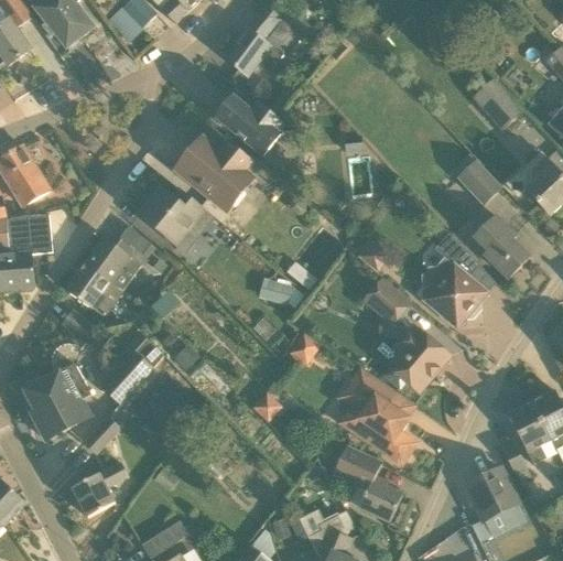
[(31,15),(20,0),(0,0),(0,9),(7,19),(0,22),(0,53),(8,64),(31,49),(14,27),(31,15)]
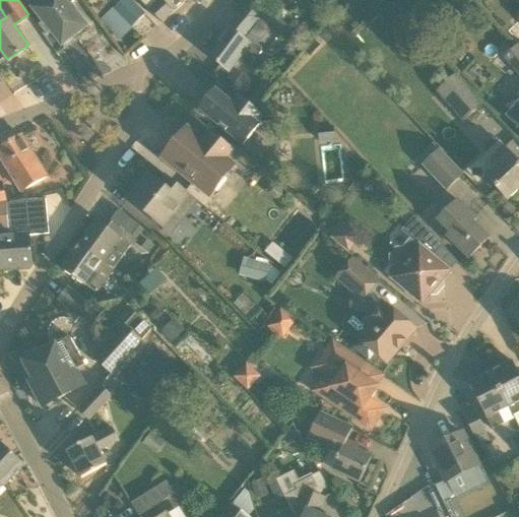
[(37,0),(30,5),(43,20),(39,23),(47,33),(50,29),(61,44),(86,23),(69,1),(71,0),(37,0)]
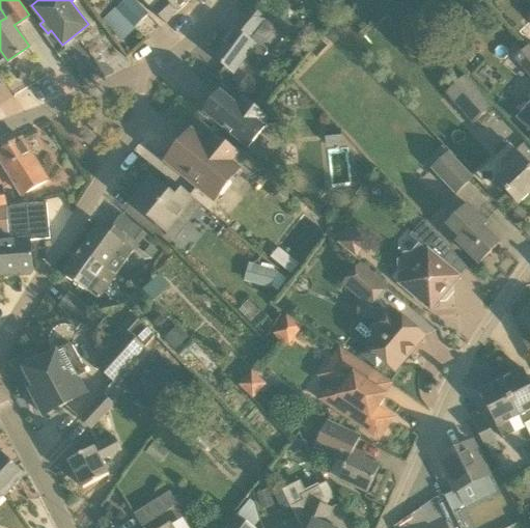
[(147,11),(136,0),(118,0),(114,4),(134,25),(147,11)]
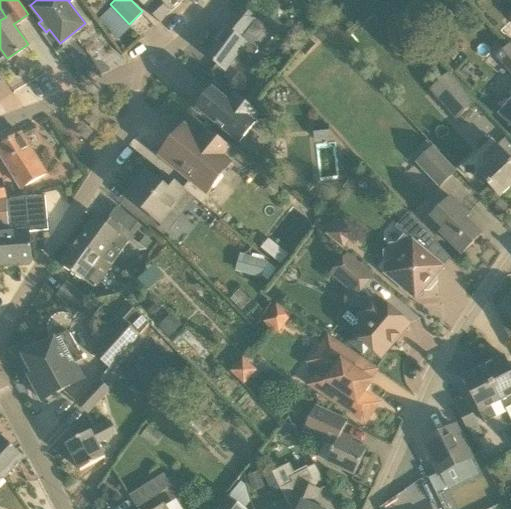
[(139,0),(159,20),(179,0),(139,0)]
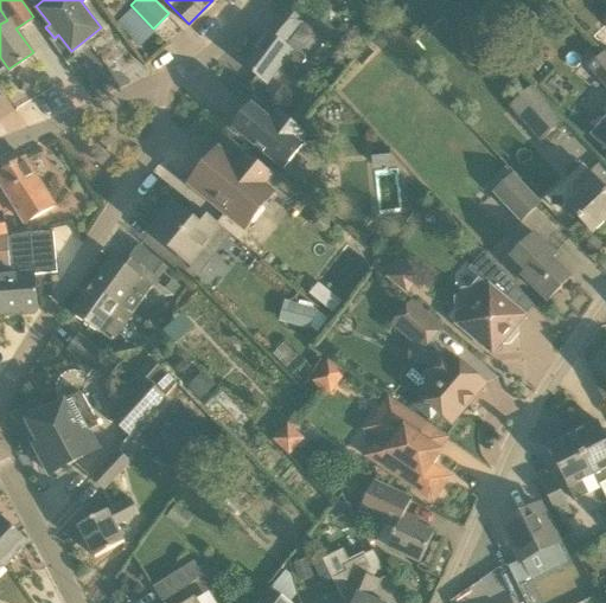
[(321,14),(327,7),(318,0),(299,0),(294,7),(333,38),(339,30),(321,14)]
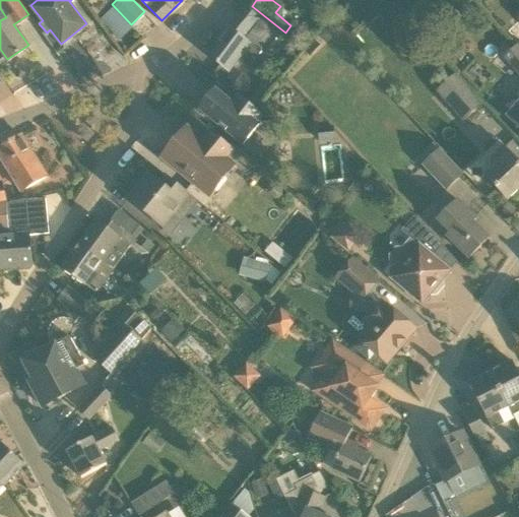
[(244,36),(259,15),(243,3),(206,51),(229,69),(239,56),(249,64),(259,51),(249,43),(250,41),(244,36)]
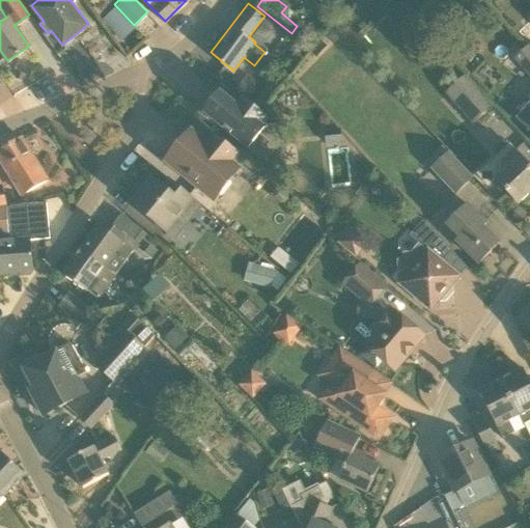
[(529,48),(527,45),(514,56),(529,73),(529,48)]
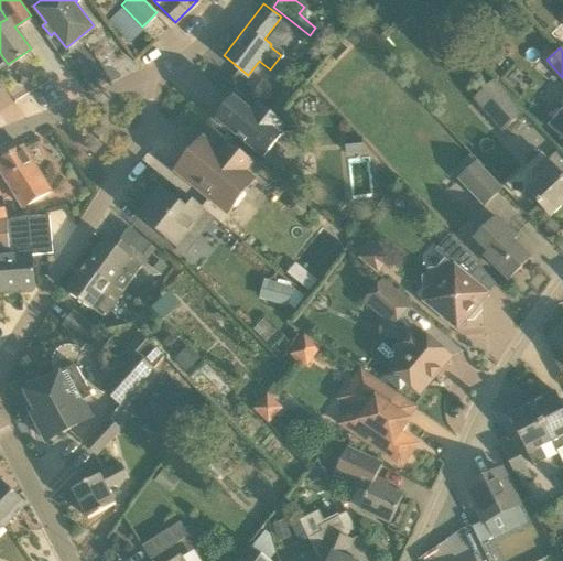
[(501,129),(510,120),(523,109),(495,78),(473,98),(501,129)]
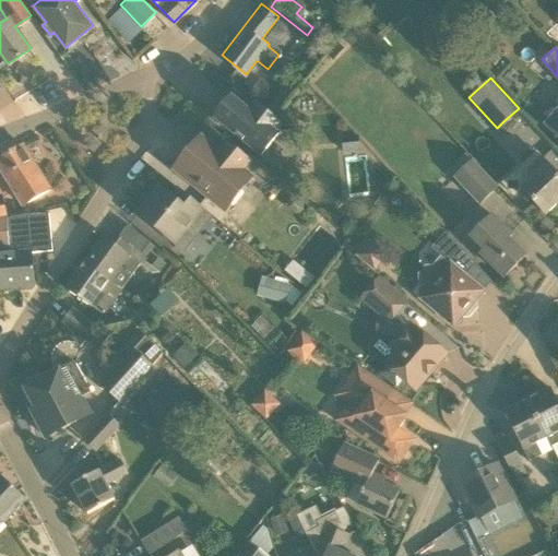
[(256,99),(249,108),(232,95),(214,117),(260,153),(277,131),(274,129),(282,120),(256,99)]
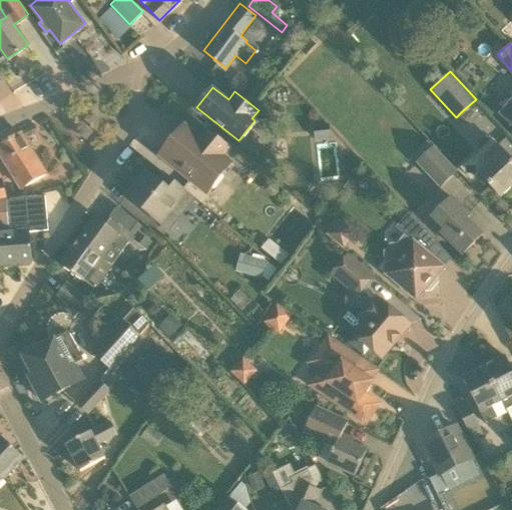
[(328,122),(314,123),(315,137),(329,136),(328,122)]
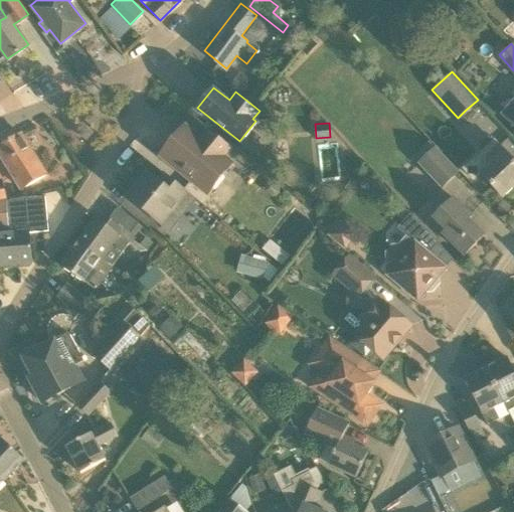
[(160,155),(207,192),(213,184),(222,191),(241,169),(231,161),(223,155),(229,147),(206,128),(200,136),(184,124),(160,155)]
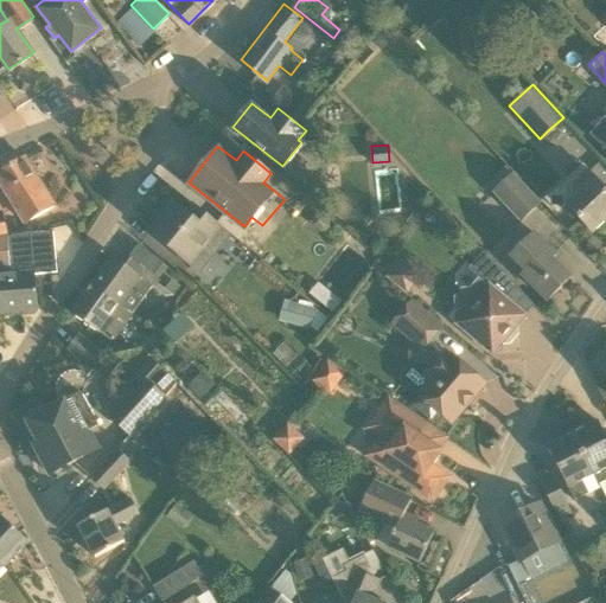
[(0,181),(25,222),(33,216),(53,203),(24,155),(0,168),(0,181)]
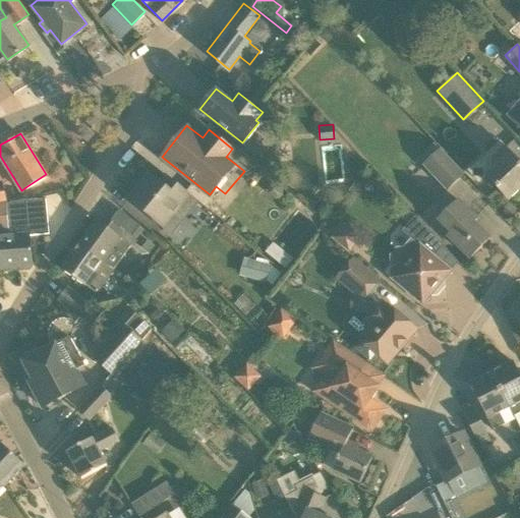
[(507,197),(519,185),(519,162),(504,145),(492,156),(498,162),(485,173),(507,197)]
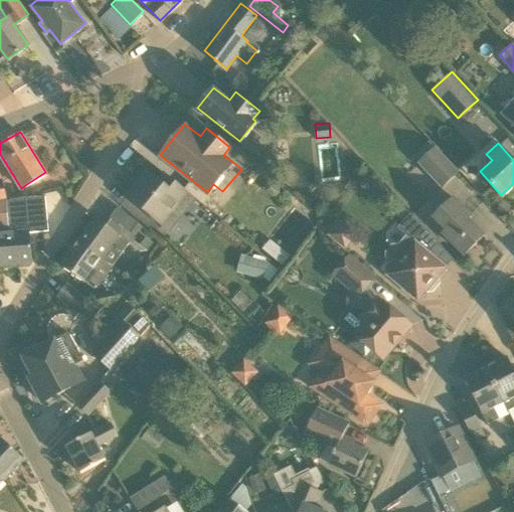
[(434,145),(416,161),(441,186),(458,170),(434,145)]
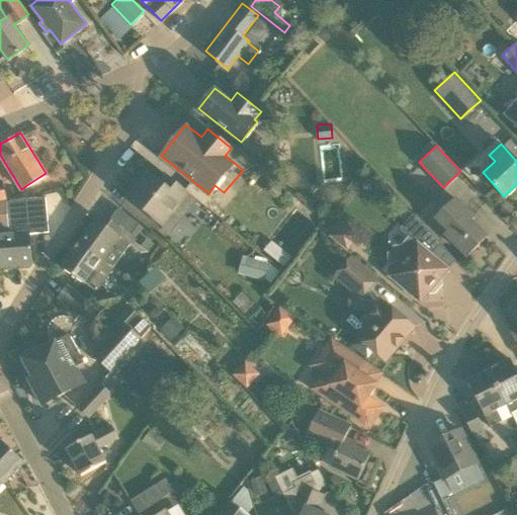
[(148,172),(144,176),(127,197),(162,225),(188,191),(165,172),(158,180),(148,172)]
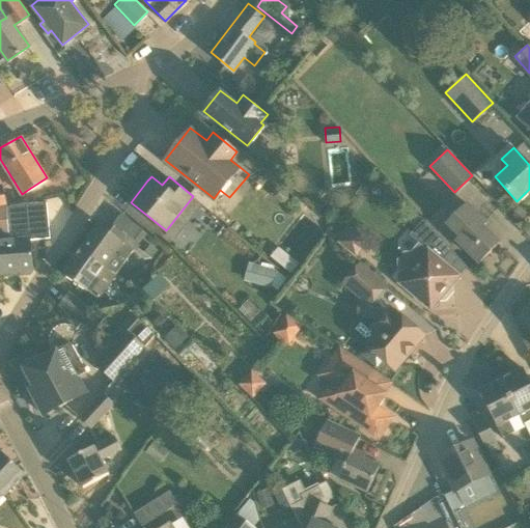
[(0,271),(32,270),(29,238),(49,237),(46,200),(26,202),(25,201),(6,205),(9,239),(0,240),(0,271)]
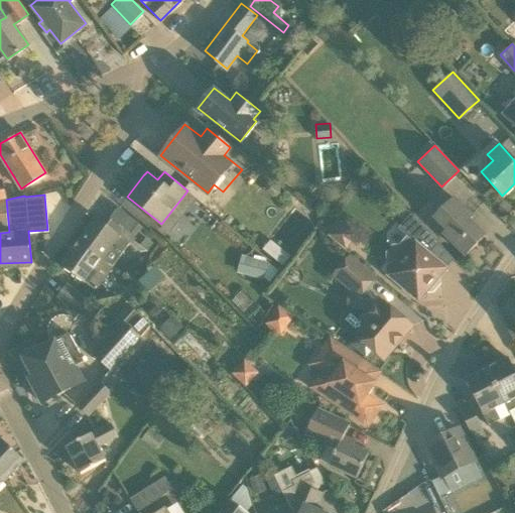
[(443,232),(465,254),(484,234),(468,218),(472,215),(454,197),(434,217),(446,229),(443,232)]
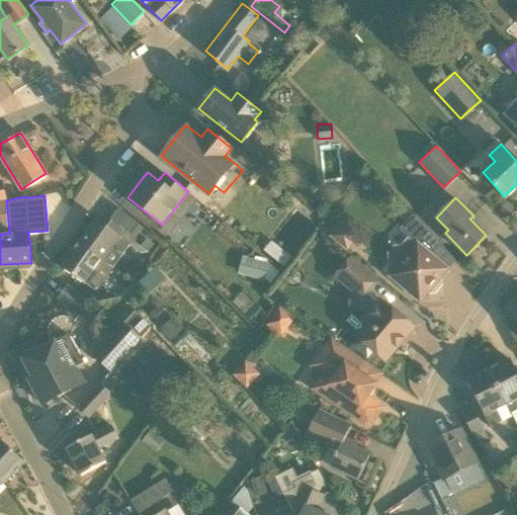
[(112,265),(133,238),(135,235),(130,232),(139,222),(117,206),(105,224),(96,217),(78,241),(112,265)]
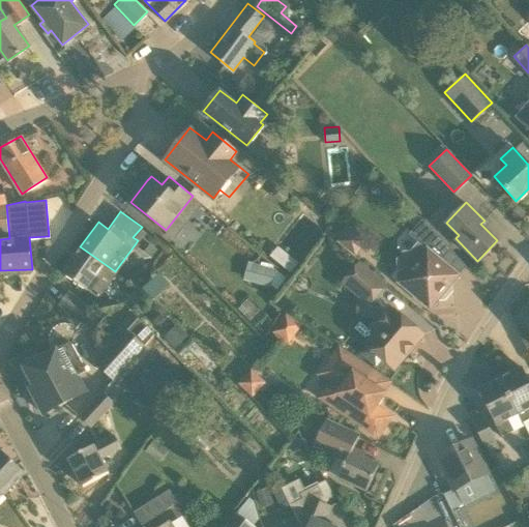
[(466,265),(452,250),(450,247),(421,217),(408,233),(416,240),(409,249),(403,250),(395,258),(395,265),(400,268),(397,272),(397,276),(400,279),(398,282),(430,308),(437,299),(444,298),(452,289),(451,281),(458,273),(441,259),(449,249),(466,266),(466,265)]
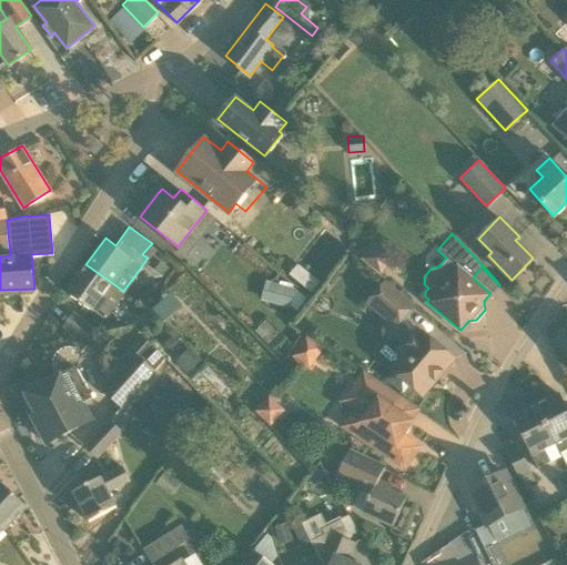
[(373,244),(363,256),(378,271),(390,258),(373,244)]
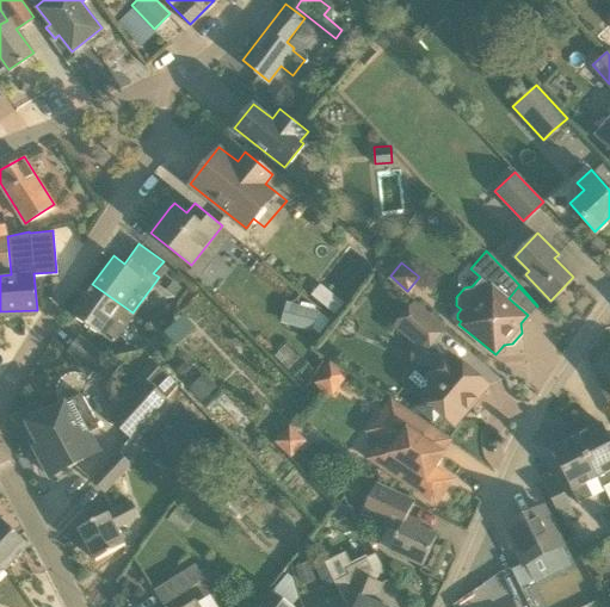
[(159,277),(156,280),(173,293),(180,283),(164,272),(164,271),(159,277)]
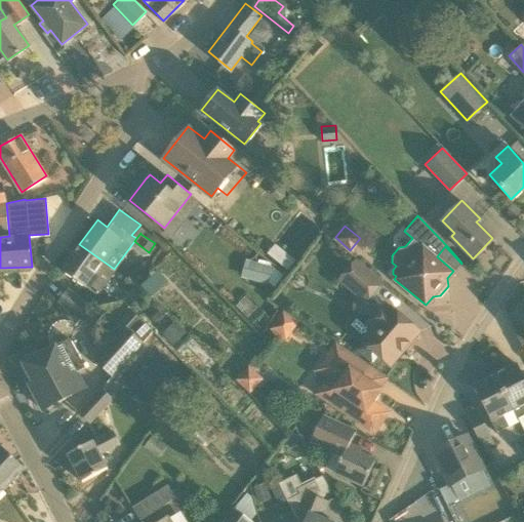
[(275,242),(267,252),(287,269),(295,258),(275,242)]
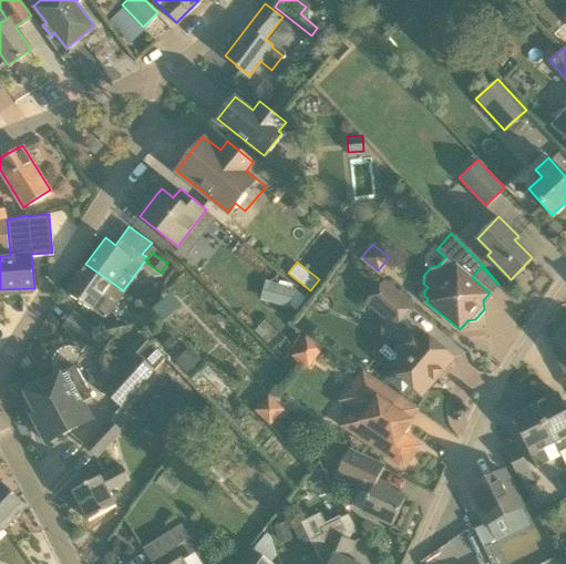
[(104,317),(123,290),(85,264),(67,290),(92,309),(92,308),(104,317)]
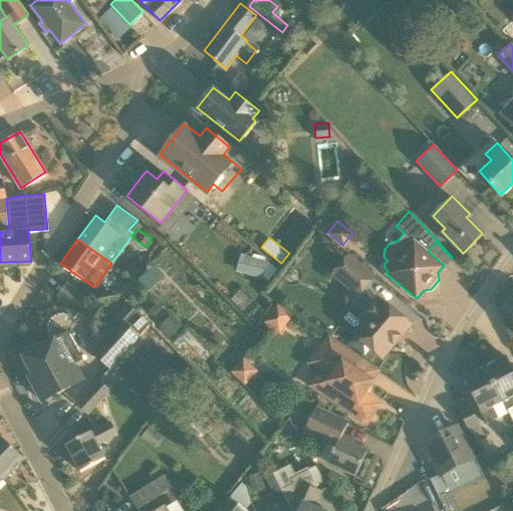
[(372,275),(357,262),(348,254),(332,273),(356,293),(372,275)]
